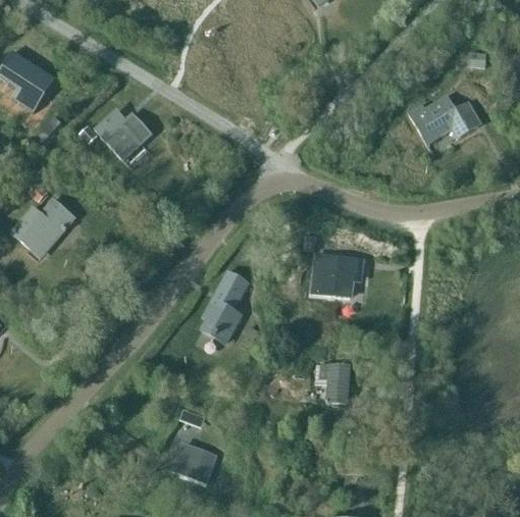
[(14,51),(0,72),(0,78),(18,90),(13,98),(35,112),(57,79),(14,51)]
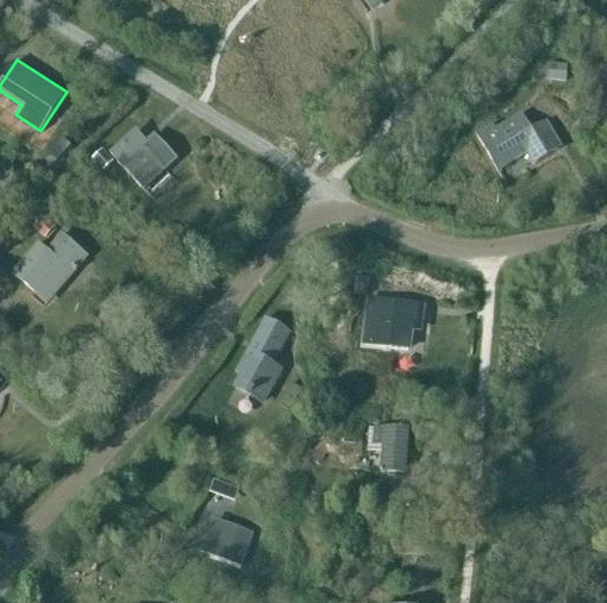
[(567,77),(568,63),(550,62),(549,76),(567,77)]
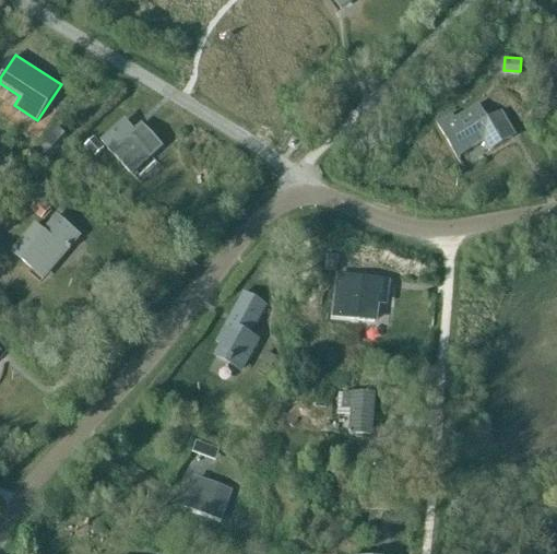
[(437,120),(458,155),(485,140),(490,150),(518,133),(504,107),(488,116),(480,102),(455,116),(453,110),(437,120)]
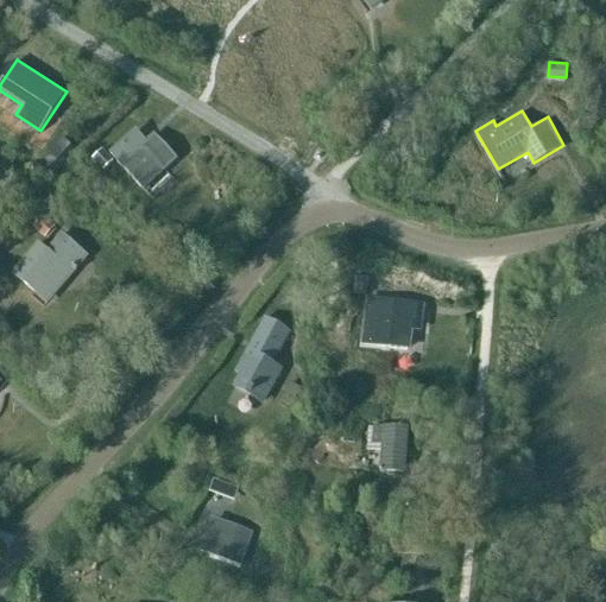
[(137,128),(112,151),(145,187),(177,156),(156,133),(147,140),(137,128)]
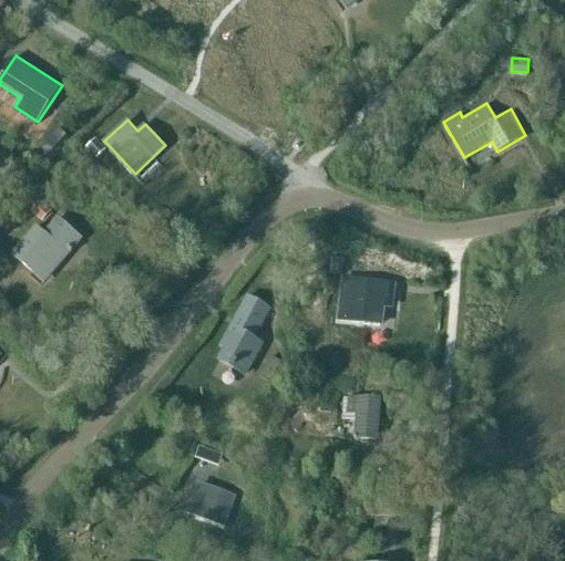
[(60,126),(47,139),(55,147),(68,134),(60,126)]
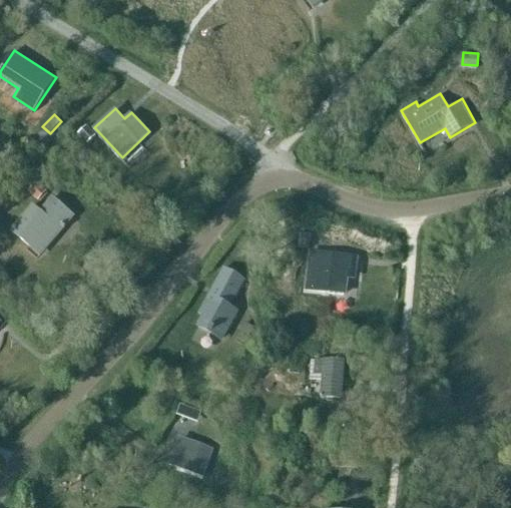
[(95,134),(86,125),(79,132),(87,141),(95,134)]
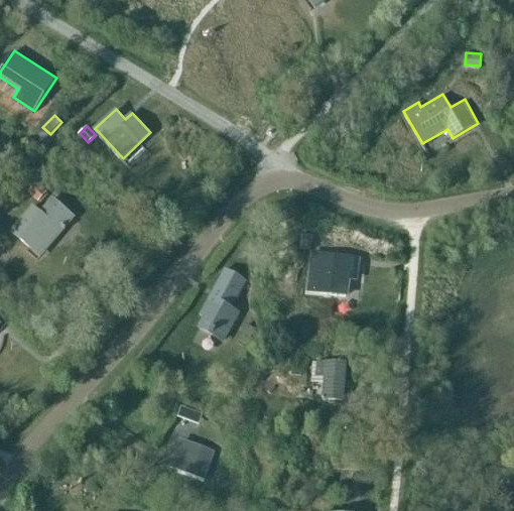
[(37,181),(28,192),(38,201),(47,190),(37,181)]
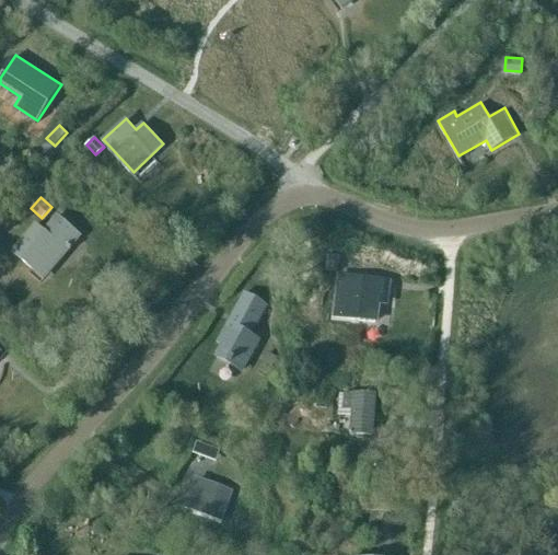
[(42,255),(54,265),(81,234),(58,214),(45,229),(36,222),(13,249),(33,266),(42,255)]
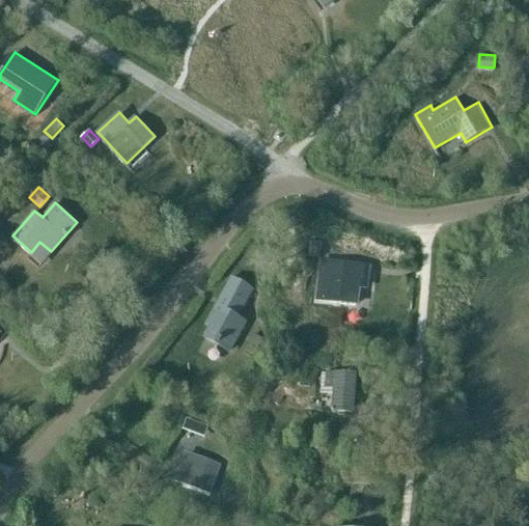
[(311,237),(308,253),(319,255),(323,239),(311,237)]
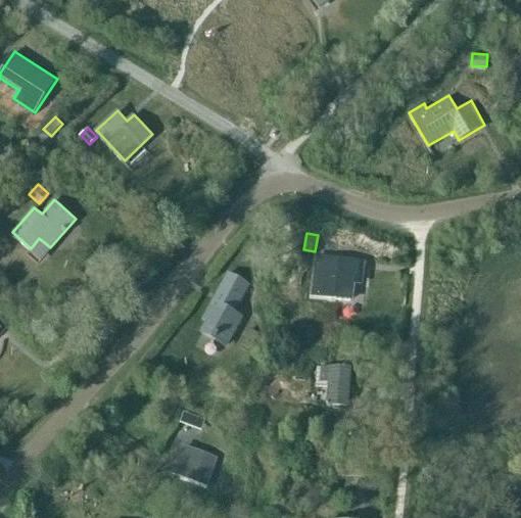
[(319,254),(314,292),(351,297),(354,273),(358,273),(363,274),(365,260),(319,254)]
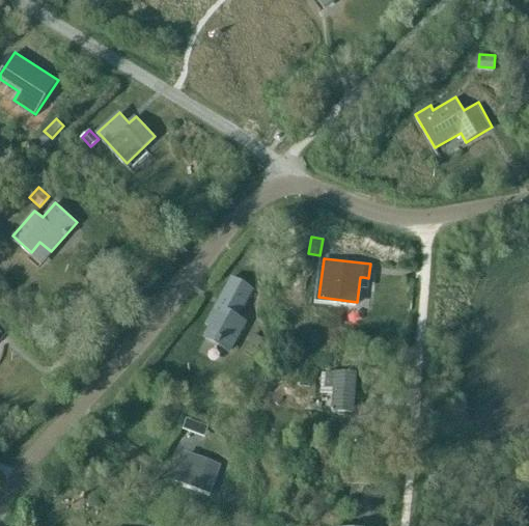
[(237,319),(254,287),(232,275),(207,321),(213,324),(207,334),(217,339),(217,340),(220,342),(221,341),(231,347),(244,323),(237,319)]
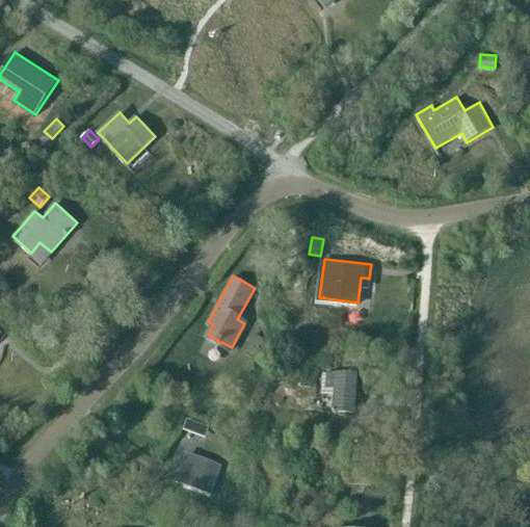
[(256,352),(264,337),(256,332),(247,347),(256,352)]
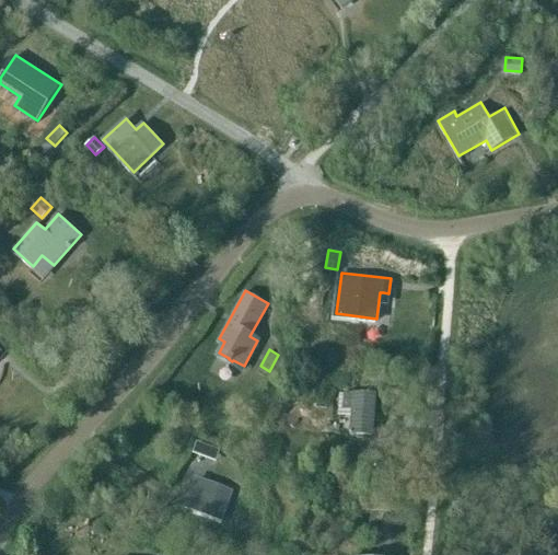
[(351,430),(372,431),(375,391),(347,389),(346,404),(353,404),(351,430)]
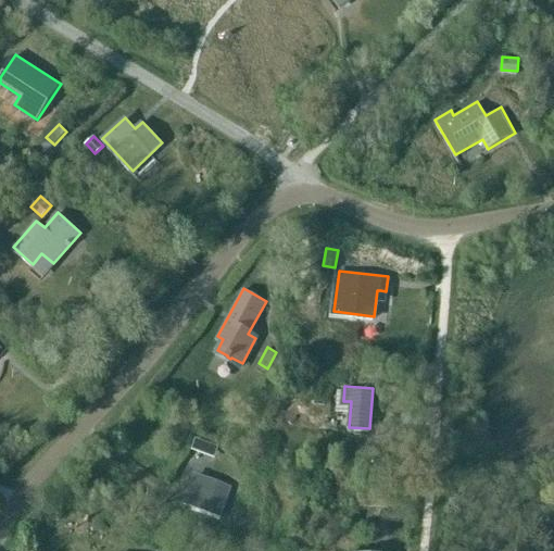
[(198,438),(194,447),(208,451),(210,442),(198,438)]
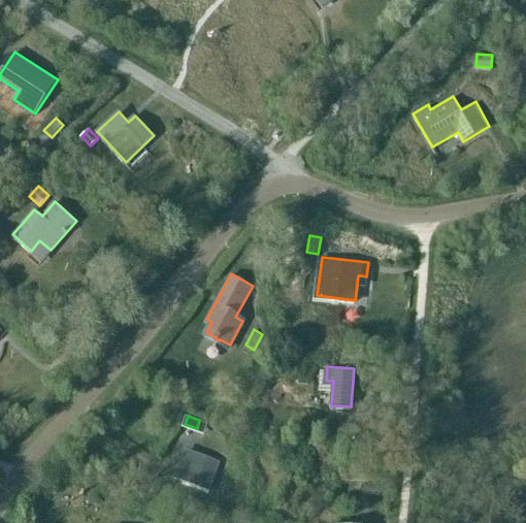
[(184,479),(209,488),(220,460),(187,449),(184,458),(190,460),(184,479)]
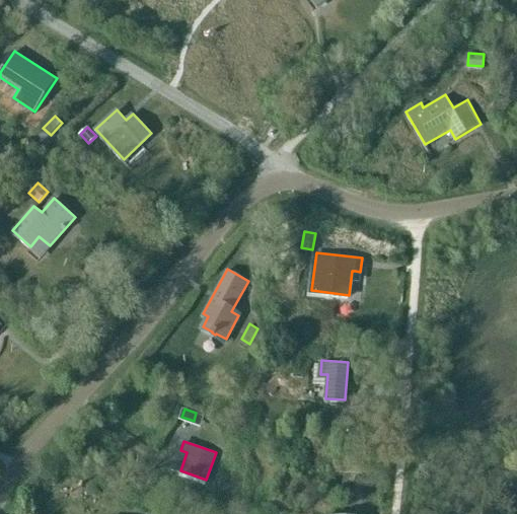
[(345,466),(344,486),(355,487),(357,467),(345,466)]
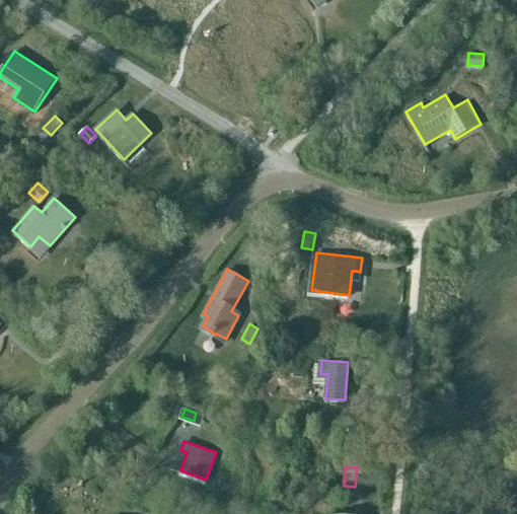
All buildings are outlined.
